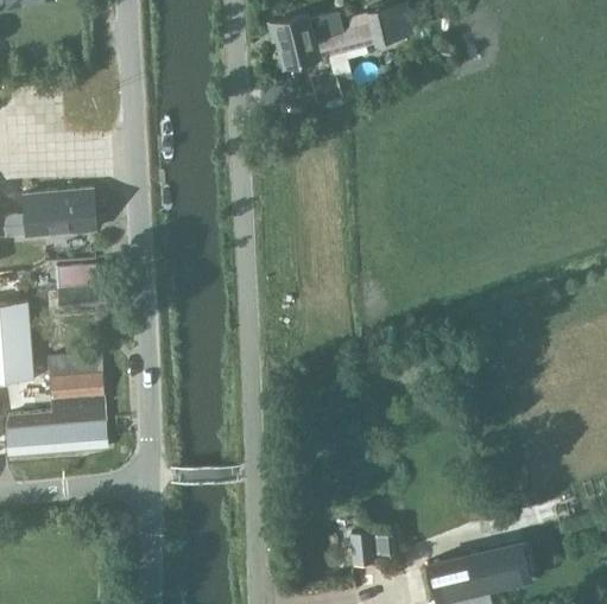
[(404,0),(366,11),(367,16),(370,24),(374,44),(393,39),(412,36),(404,0)]
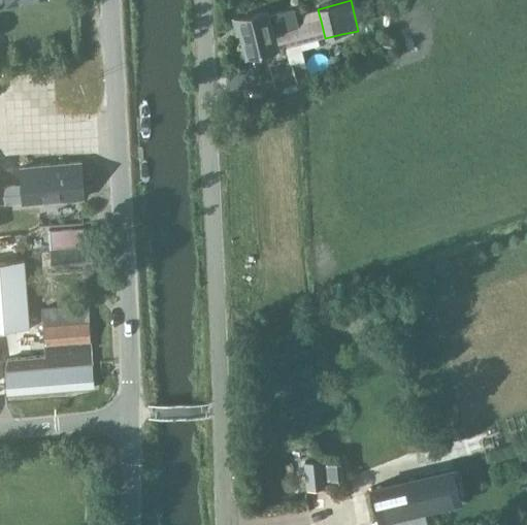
[(265,14),(236,22),(239,36),(245,60),(274,53),(270,36),(275,35),(278,51),(284,50),(317,40),(325,38),(321,21),(302,25),(296,27),(292,10),(266,18),(265,14)]
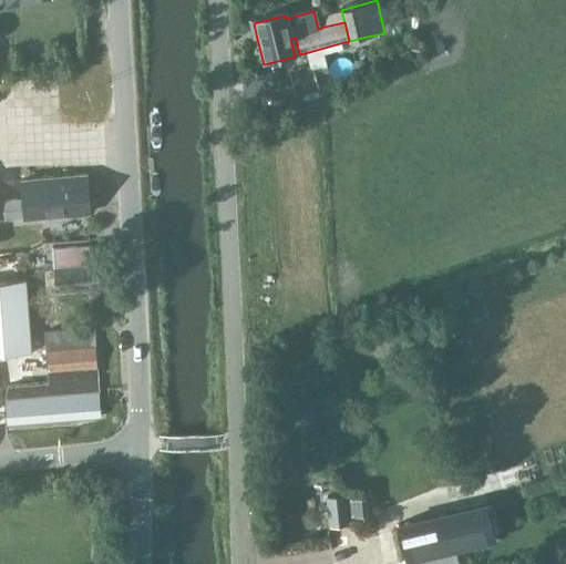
[(0,52),(11,53),(12,30),(0,29),(0,52)]
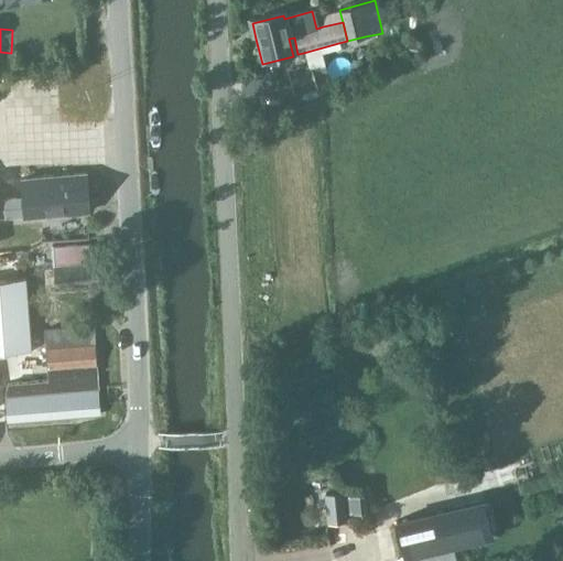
[(372,35),(358,39),(361,53),(376,50),(372,35)]
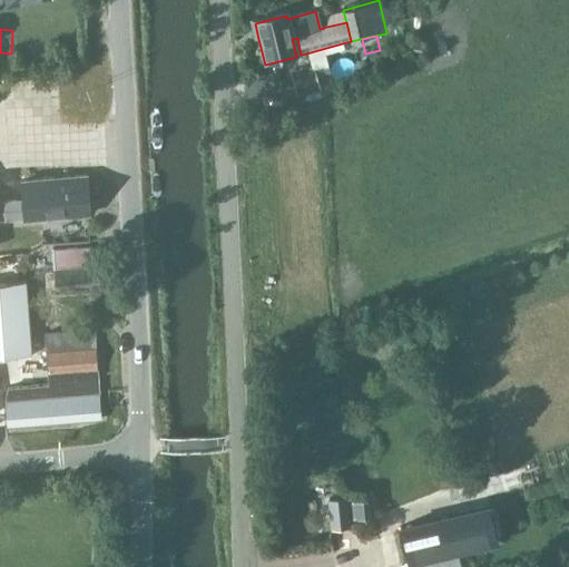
[(312,74),(292,79),(297,97),(322,89),(332,86),(327,70),(315,75),(314,72),(312,74)]
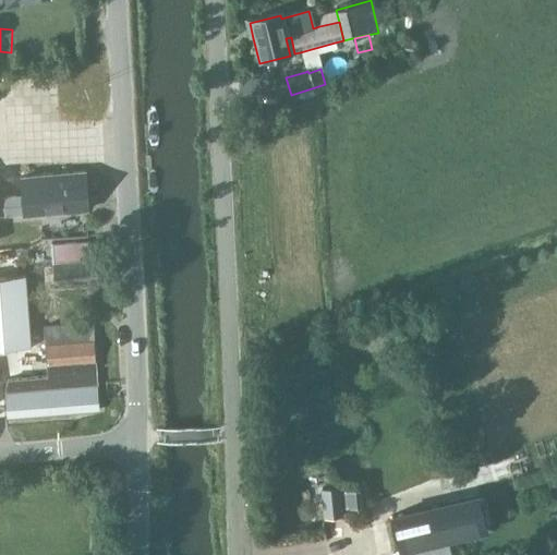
[(23,217),(68,214),(87,213),(84,175),(68,176),(20,179),(21,196),(2,197),(4,217),(23,216),(23,217)]
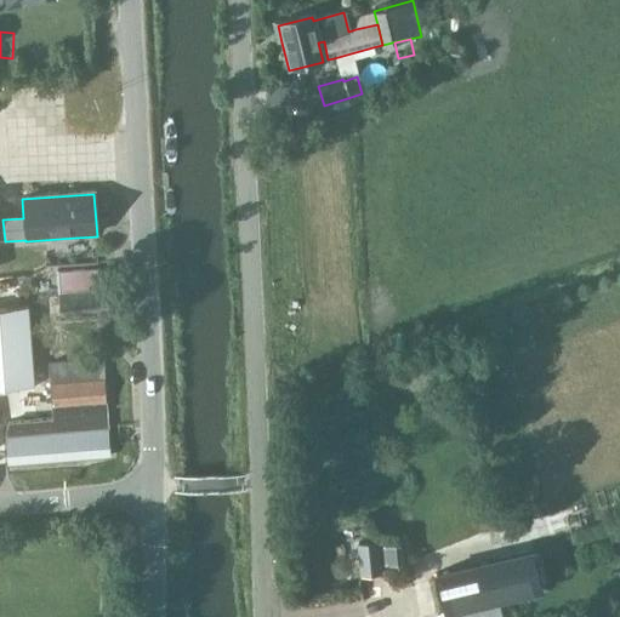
[(57,274),(57,275),(61,320),(109,318),(106,272),(104,272),(104,273),(58,275),(58,274),(57,274)]
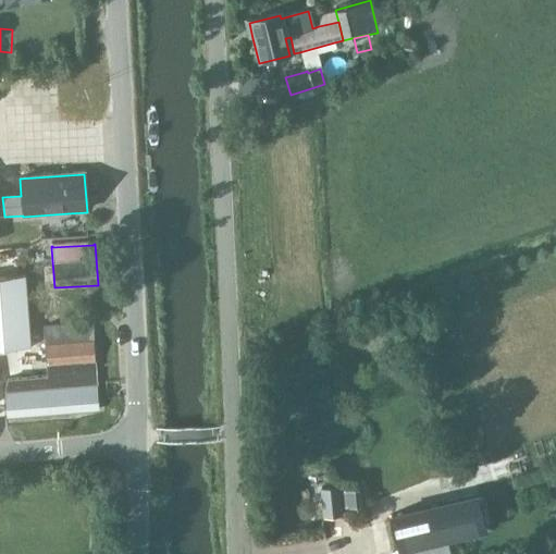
[(0,349),(31,347),(25,277),(0,278),(0,349)]
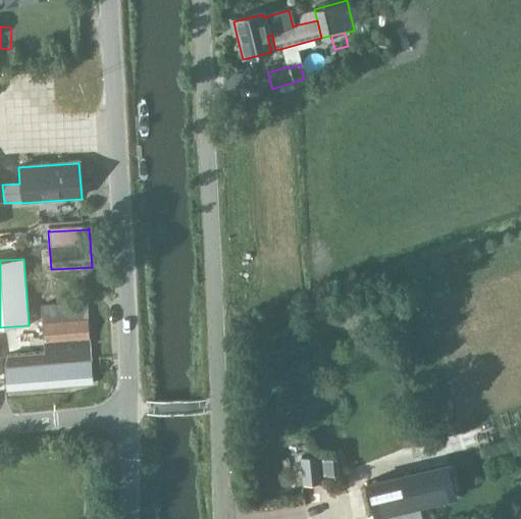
[(88,307),(42,310),(45,355),(6,358),(6,368),(4,368),(6,392),(93,385),(88,307)]
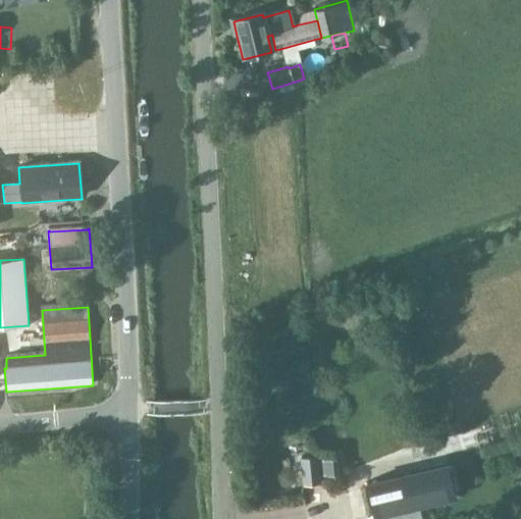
[(299,459),(298,485),(319,485),(319,458),(299,459)]
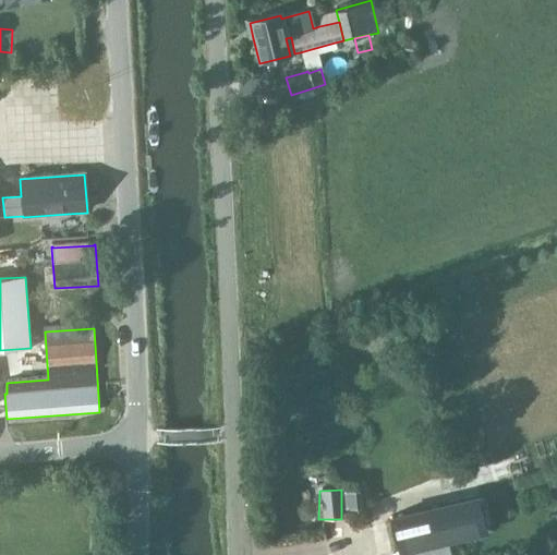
[(477,493),(389,514),(398,553),(402,552),(447,542),(487,532),(477,493)]
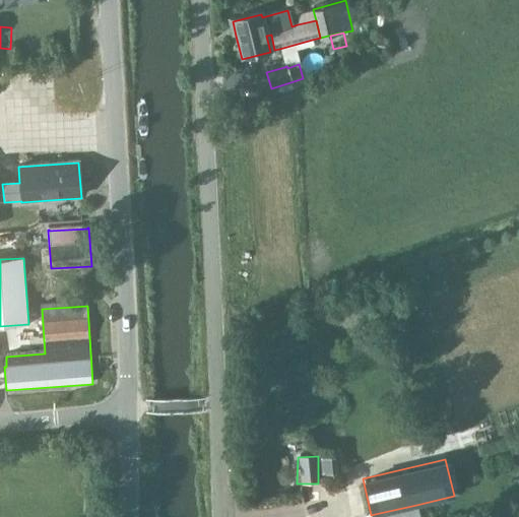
[(418,516),(416,505),(375,514),(375,516),(418,516)]
